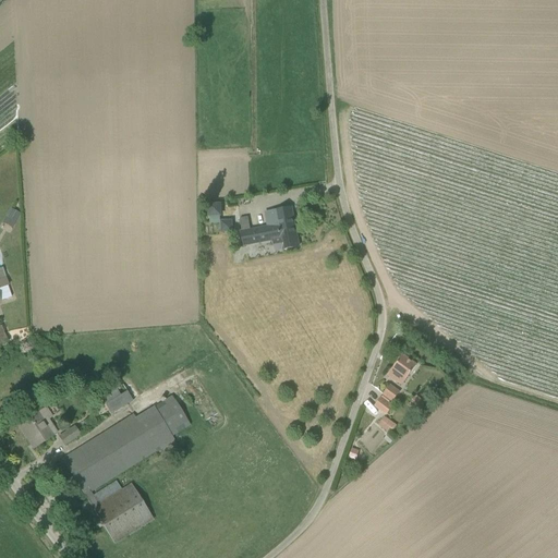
[(299,246),(291,208),(291,205),(265,209),(268,225),(250,228),(249,217),(240,218),(242,230),(241,230),(243,243),(280,237),(282,250),(299,246)]
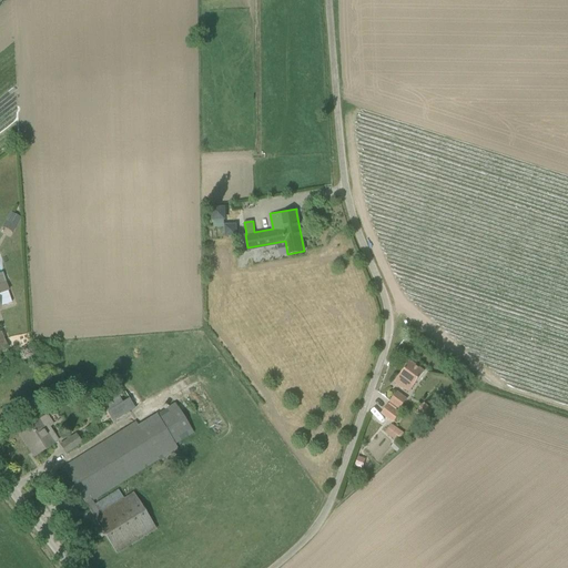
[(11,211),(2,226),(12,232),(21,216),(11,211)]
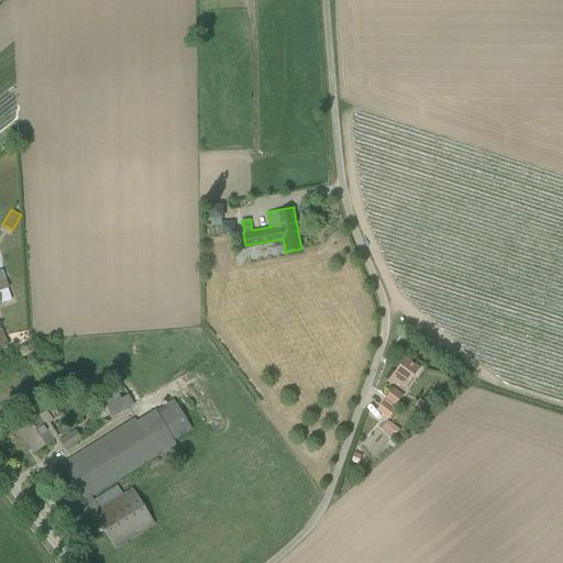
[(234,220),(222,221),(222,224),(222,233),(234,232),(234,220)]
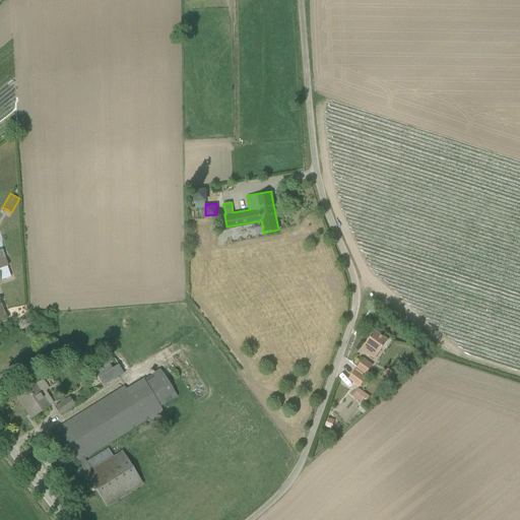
[(0,281),(1,281),(1,280),(11,276),(8,266),(8,265),(6,258),(0,259),(0,281)]
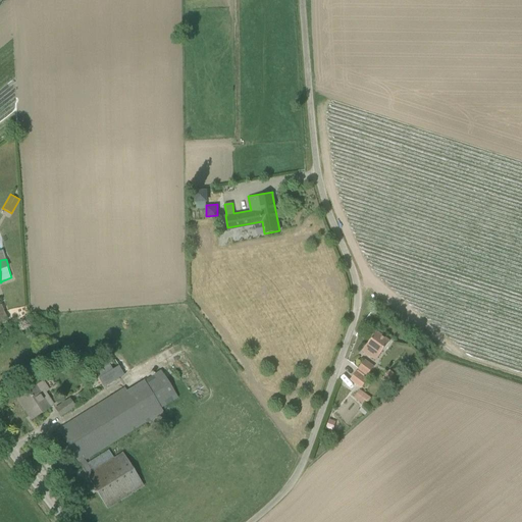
[(376,360),(389,342),(377,332),(367,346),(375,352),(372,356),(376,360)]
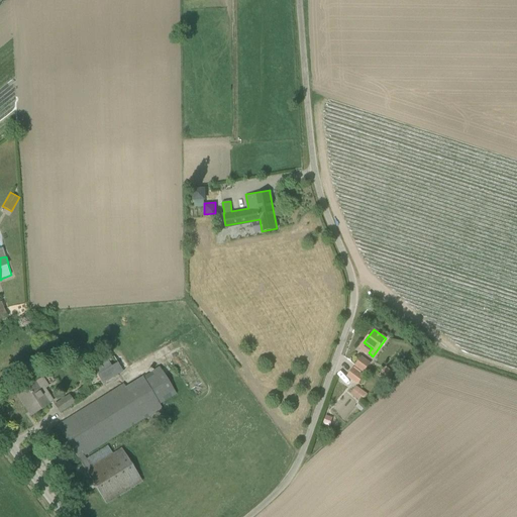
[(91,366),(103,385),(153,353),(142,335),(134,340),(136,342),(119,352),(118,349),(91,366)]
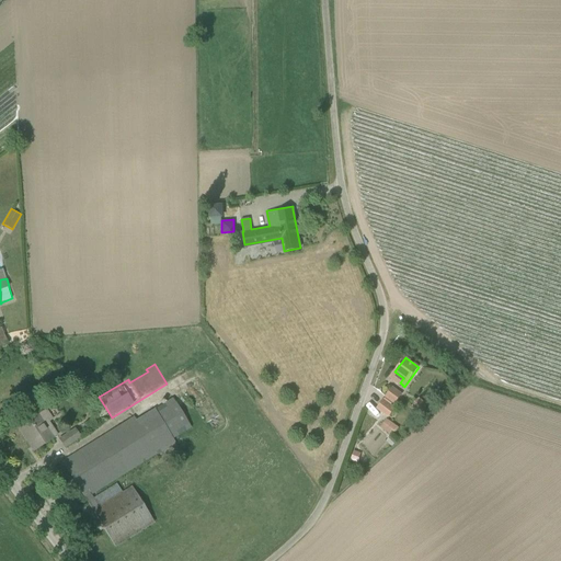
[(392,388),(386,397),(395,403),(401,395),(392,388)]
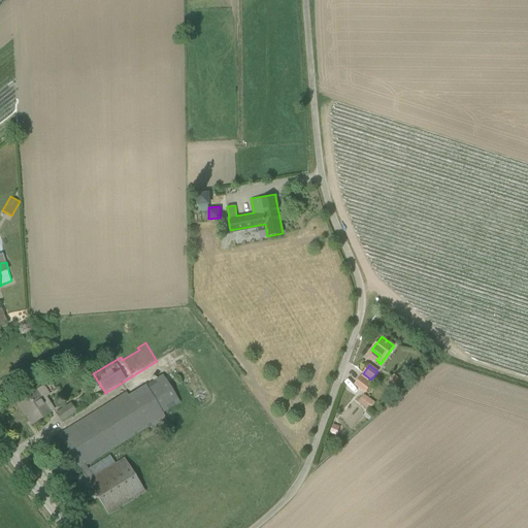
[(145,386),(145,385),(128,395),(127,392),(59,434),(108,515),(145,491),(124,457),(93,476),(86,465),(147,427),(147,428),(165,417),(163,413),(179,402),(163,374),(145,386)]
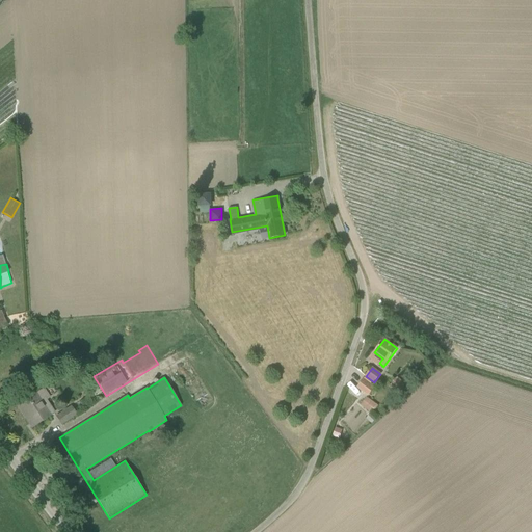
[(406,384),(397,378),(391,387),(399,394),(406,384)]
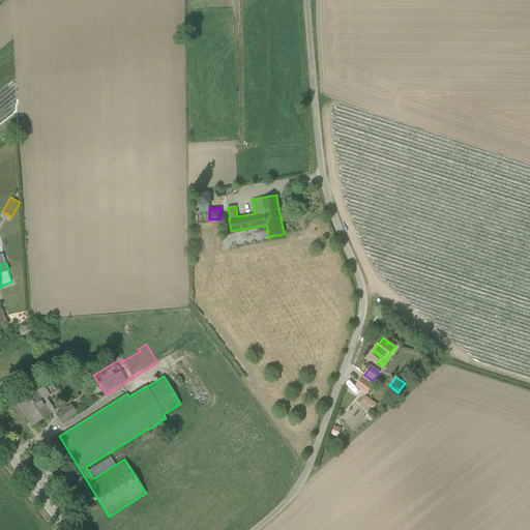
[(374,386),(362,378),(356,386),(367,394),(374,386)]
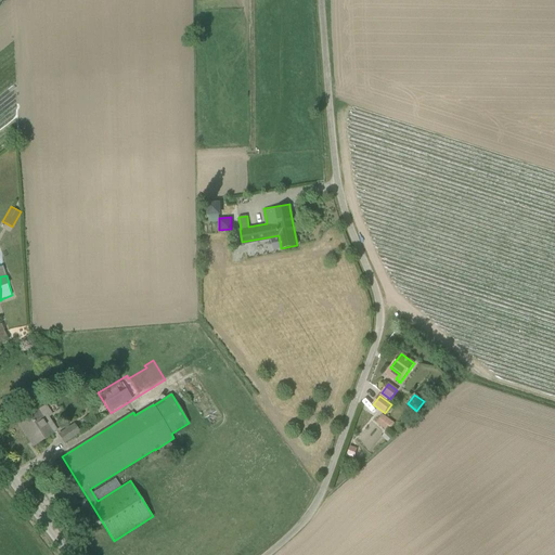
[(43,418),(39,411),(20,424),(25,433),(26,431),(35,444),(56,430),(47,416),(43,418)]
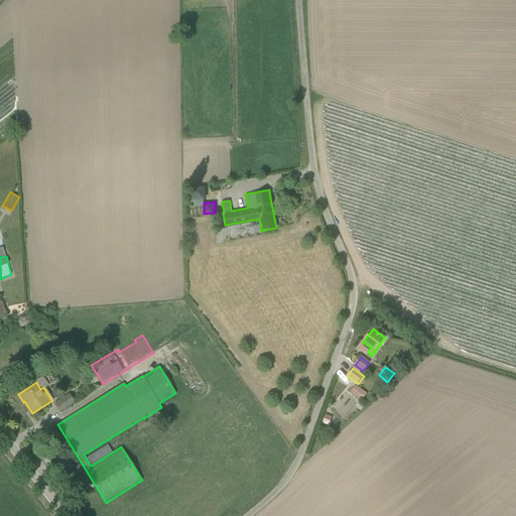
[(356,385),(350,392),(359,400),(365,392),(356,385)]
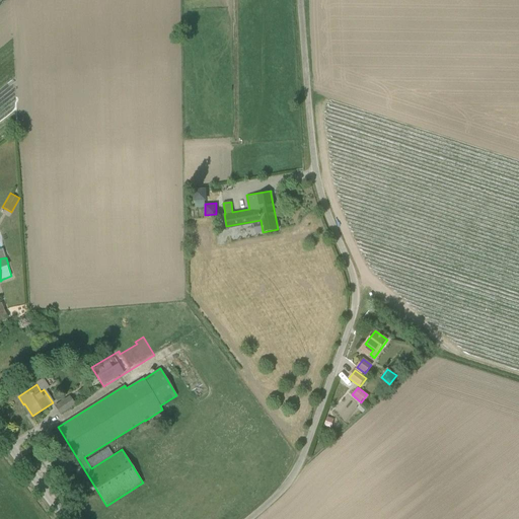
[(55,406),(60,414),(74,404),(69,397),(55,406)]
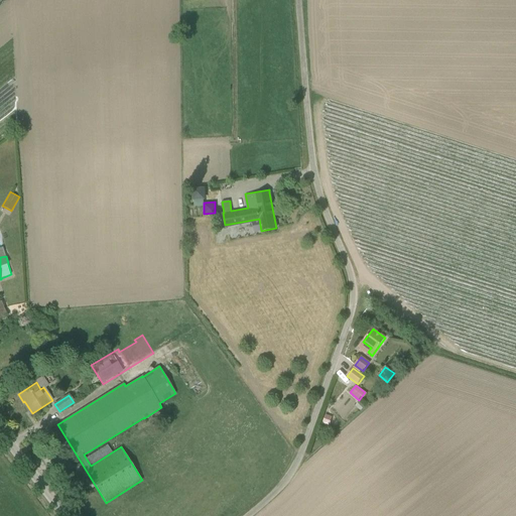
All buildings are outlined.
